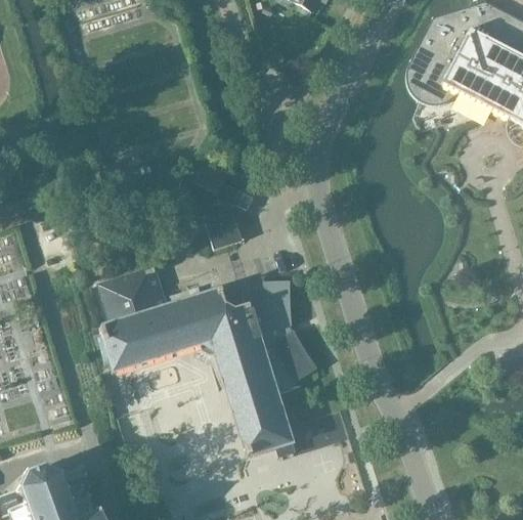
[(324,1),(324,0),(293,0),(311,9),(316,0),(322,0),(324,1)]
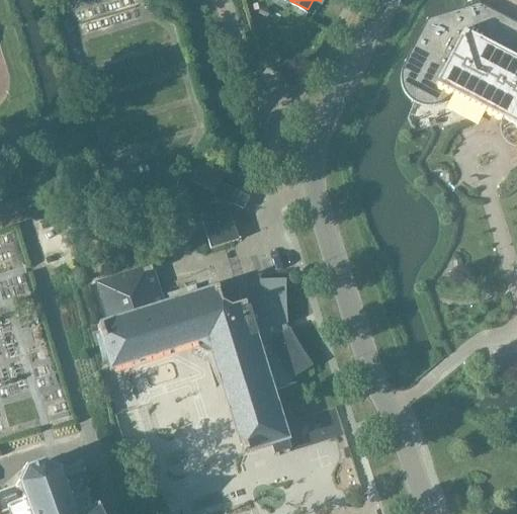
[(516,19),(479,0),(427,16),(403,61),(402,66),(401,73),(401,81),(405,89),(410,95),(417,99),(421,101),(429,103),(436,102),(442,99),(449,94),(451,90),(501,116),(499,121),(499,126),(500,133),(505,139),(509,143),(514,145),(516,146),(516,19)]
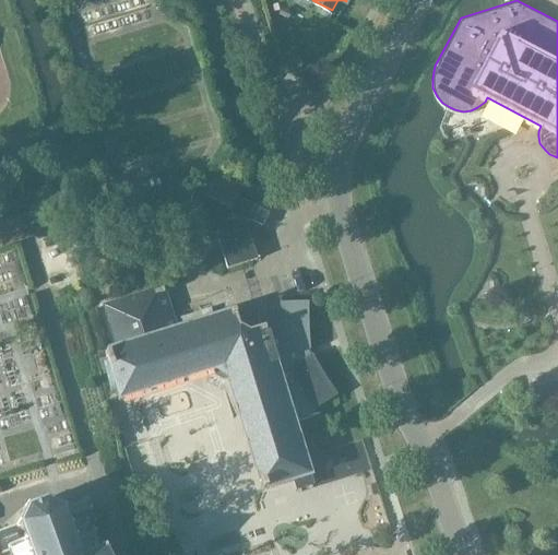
[(163,284),(105,303),(107,311),(118,345),(105,349),(119,392),(120,397),(215,366),(227,373),(263,486),(296,475),(299,484),(313,479),(306,452),(304,449),(295,421),(295,418),(320,411),(320,409),(317,411),(316,405),(339,391),(336,387),(329,377),(321,366),(315,354),(313,353),(312,350),(311,351),(310,349),(310,345),(311,346),(310,344),(310,342),(309,329),(309,316),(309,311),(309,302),(309,297),(281,298),(281,296),(280,294),(283,293),(282,292),(269,296),(254,300),(254,302),(256,302),(260,311),(264,325),(249,329),(239,325),(235,313),(238,311),(236,306),(234,307),(234,308),(229,309),(226,307),(216,310),(216,311),(215,314),(176,327),(173,316),(171,311),(169,306),(164,288),(163,284)]
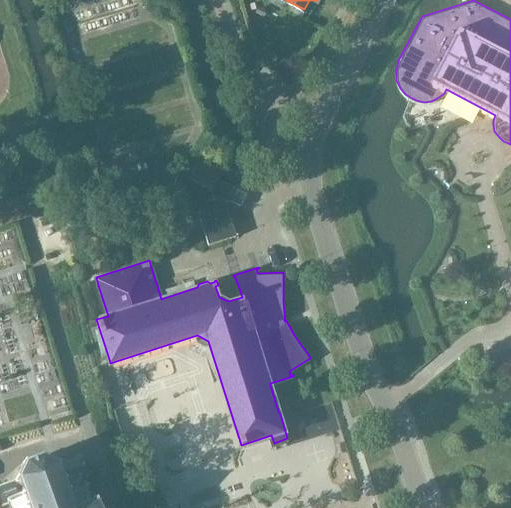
[(99,507),(97,501),(94,503),(92,498),(89,499),(84,483),(82,484),(80,477),(86,475),(79,455),(54,464),(43,458),(43,454),(41,454),(40,458),(27,463),(23,461),(21,463),(25,465),(19,477),(0,484),(0,507),(99,507)]
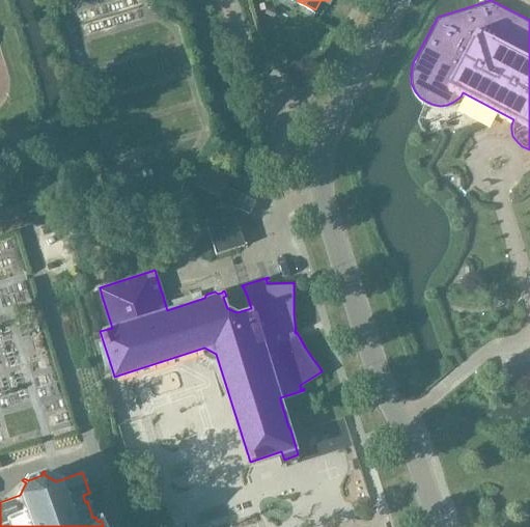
[(148,521),(150,526),(165,526),(172,525),(168,515),(152,520),(148,521)]
